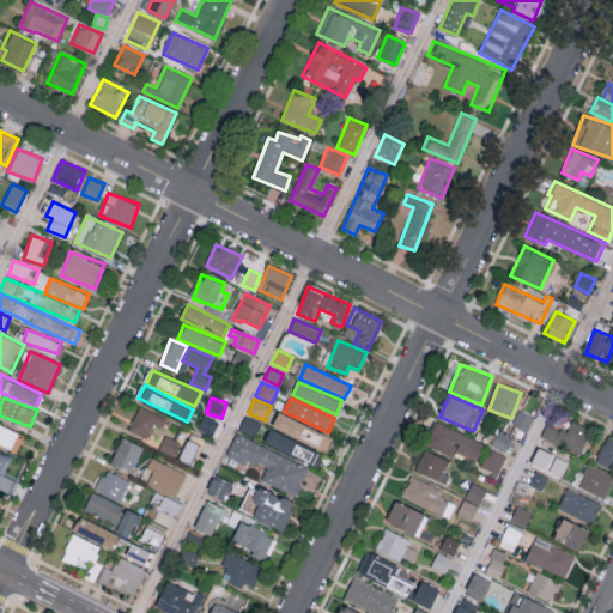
[(163,426),(167,418),(139,405),(128,429),(147,438),(155,423),(163,426)]
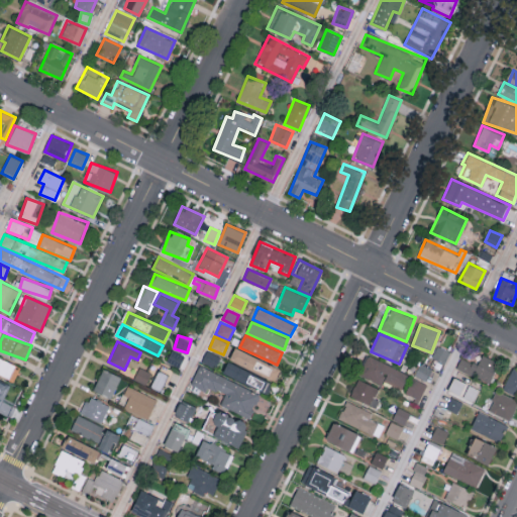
[(444,363),(449,350),(437,345),(431,357),(444,363)]
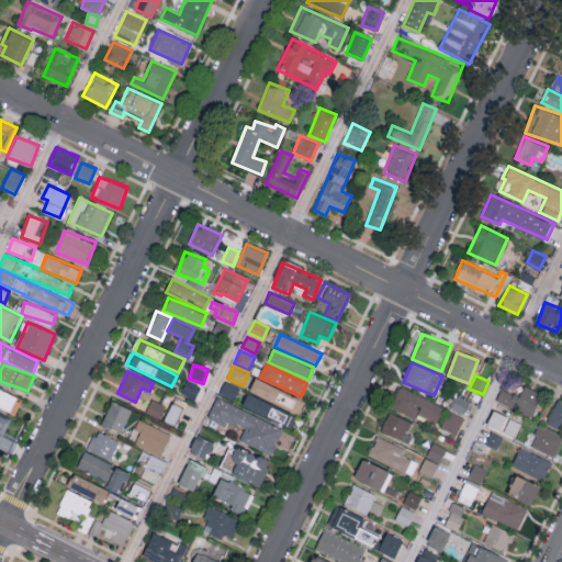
[(249,391),(290,408),(295,395),(255,378),(249,391)]
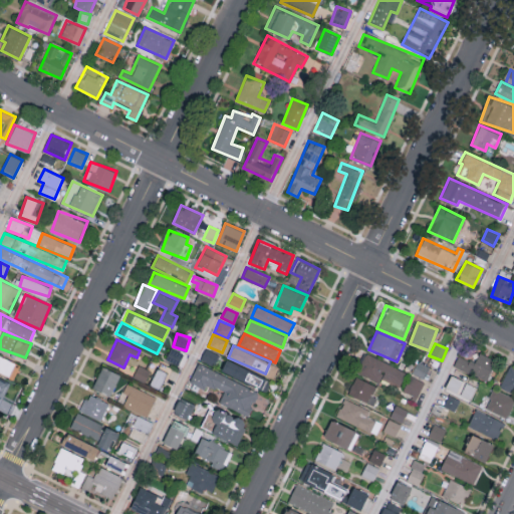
[(201,359),(214,365),(219,354),(206,348),(201,359)]
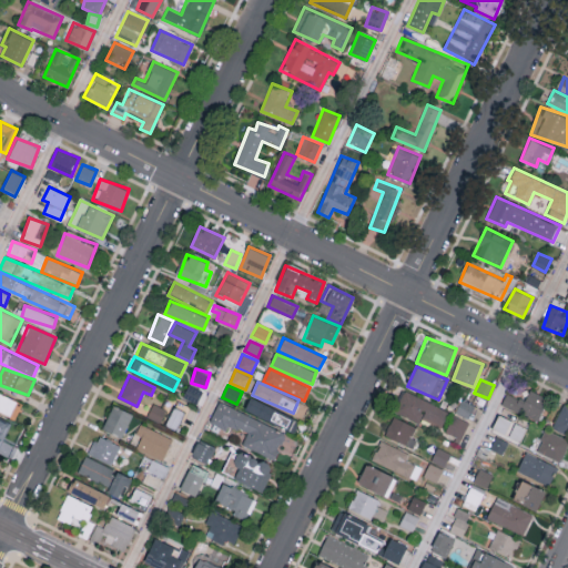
[(198,402),(201,389),(188,386),(184,398),(198,402)]
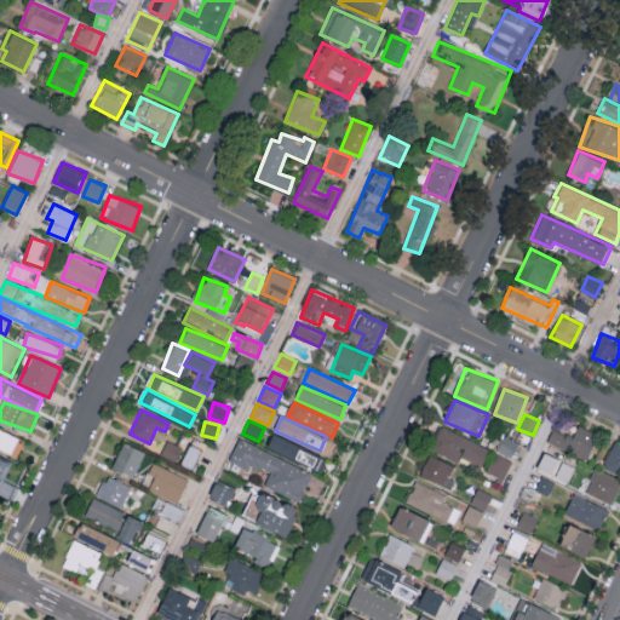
[(429,448),(459,461),(461,458),(481,466),(489,448),(440,425),(429,448)]
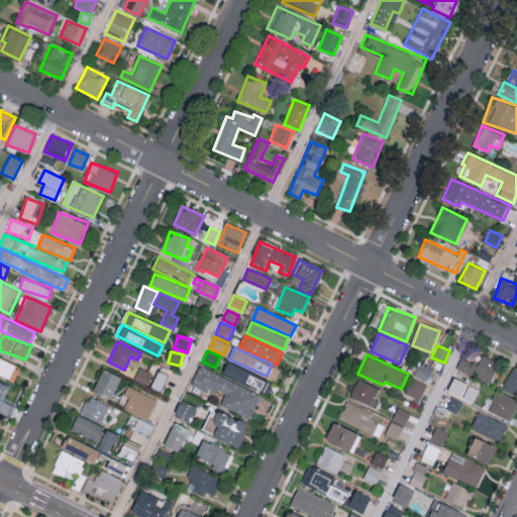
[(456,368),(488,384),(499,363),(483,354),(478,365),(461,356),(456,368)]
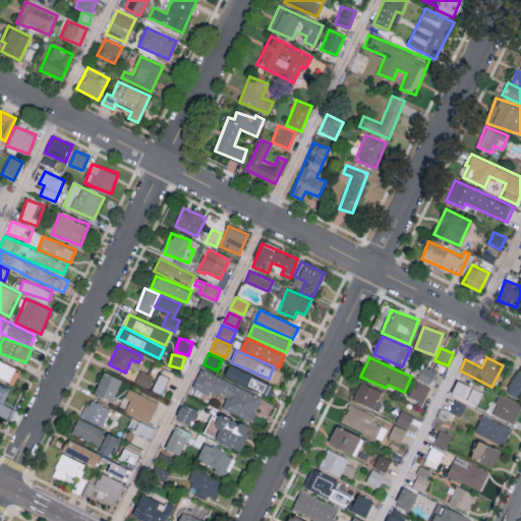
[(0,378),(13,385),(19,370),(0,360),(0,378)]
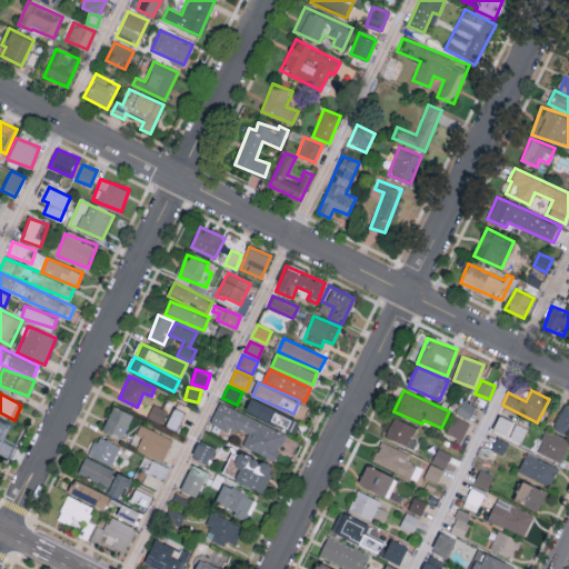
[(246,409),(291,431),(297,420),(251,398),(246,409)]
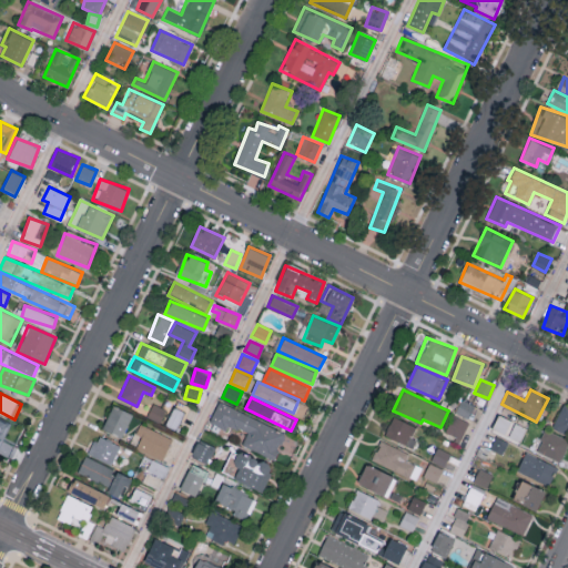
[(468,417),(473,404),(460,399),(456,413),(468,417)]
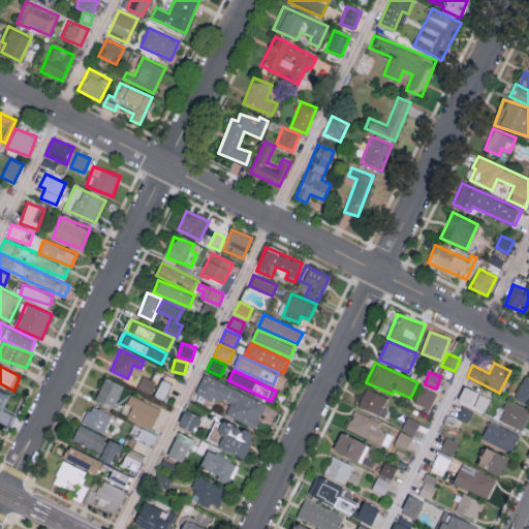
[(137,387),(149,393),(155,380),(143,375),(137,387)]
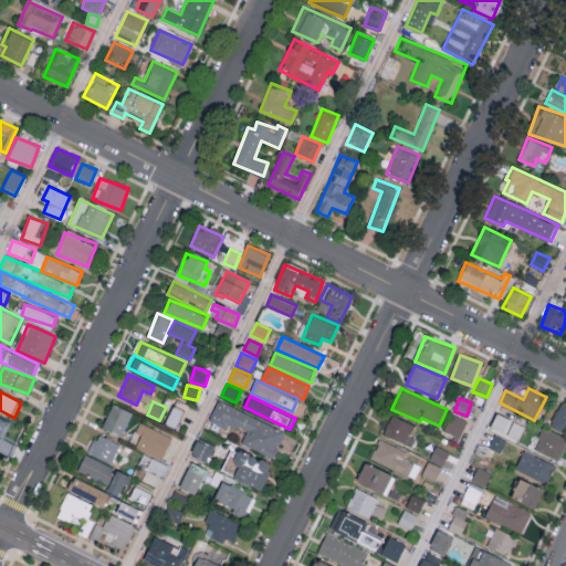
[(209,421),(227,428),(229,425),(245,431),(241,444),(274,458),(285,429),(217,401),(209,421)]
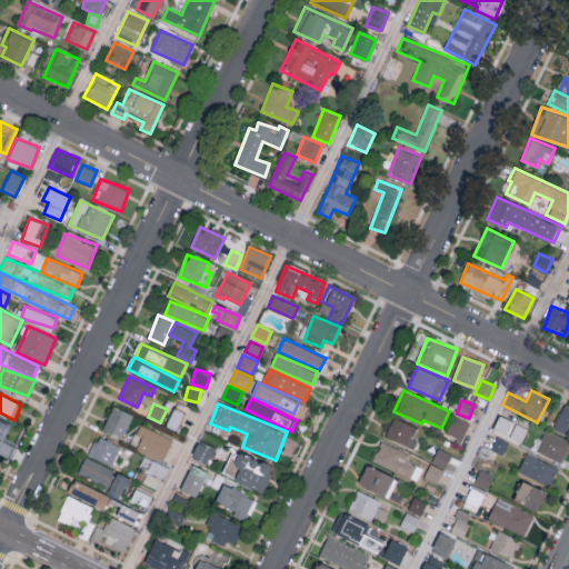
[(568,406),(565,405),(552,428),(568,435),(568,406)]
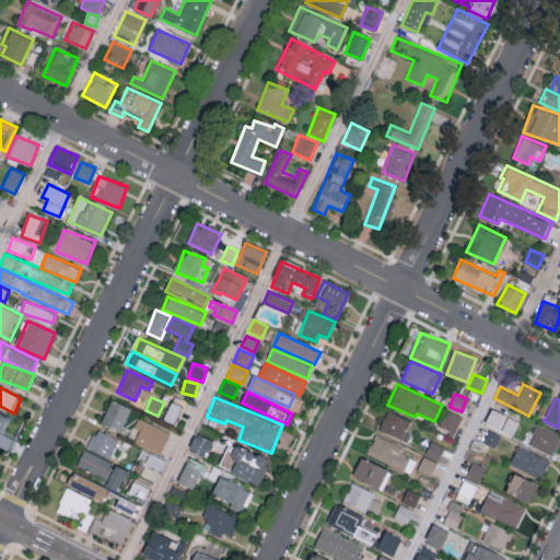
[(101,423),(121,431),(130,406),(111,399),(101,423)]
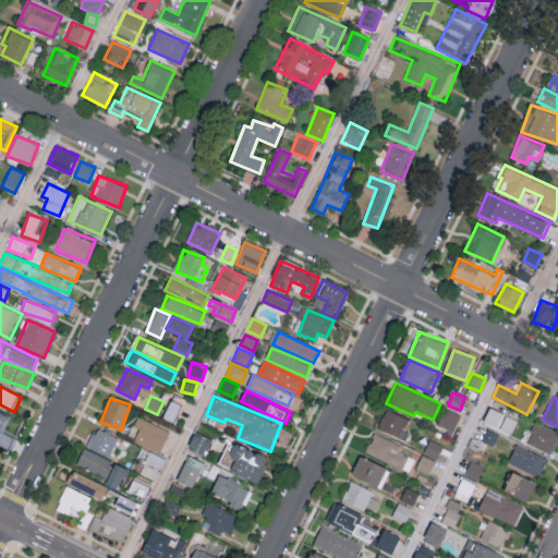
[(162,417),(173,422),(182,404),(171,399),(162,417)]
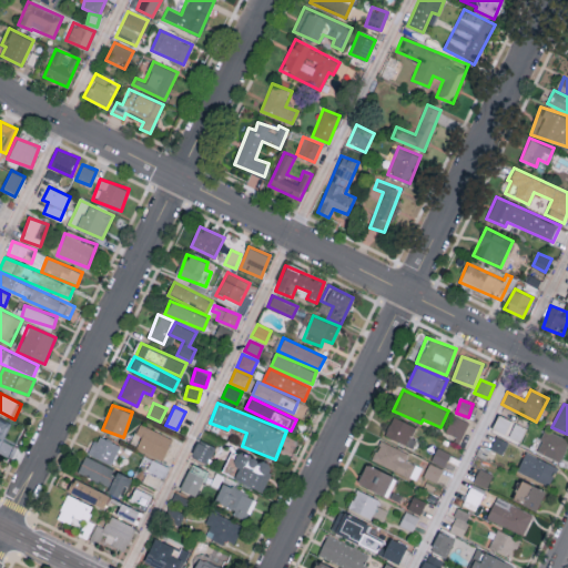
[(468,422),(453,415),(445,434),(460,440),(468,422)]
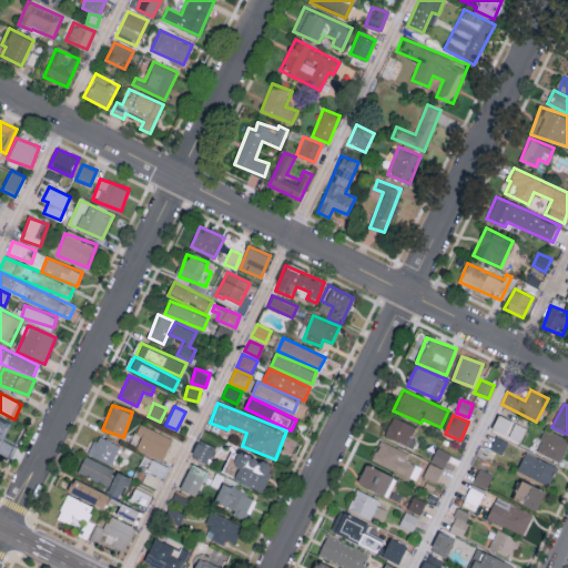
[(418,426),(392,416),(385,436),(411,446),(418,426)]
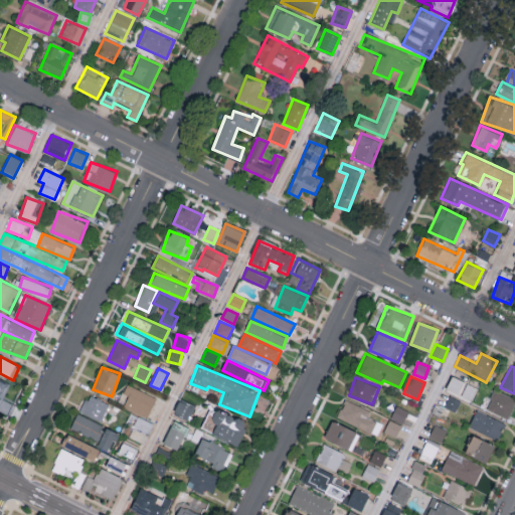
[(473,399),(477,385),(450,377),(446,390),(473,399)]
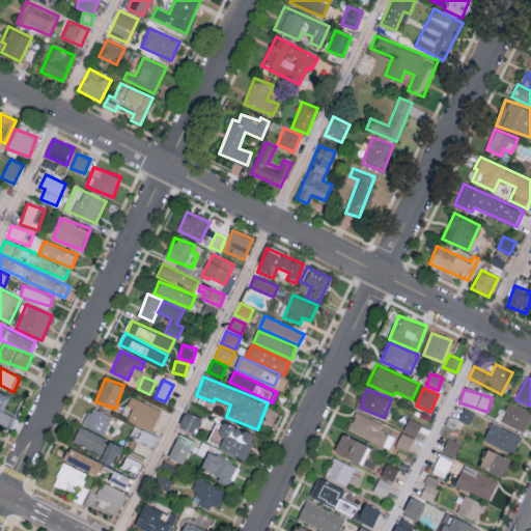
[(133,407),(127,420),(152,430),(161,409),(131,396),(128,404),(133,407)]
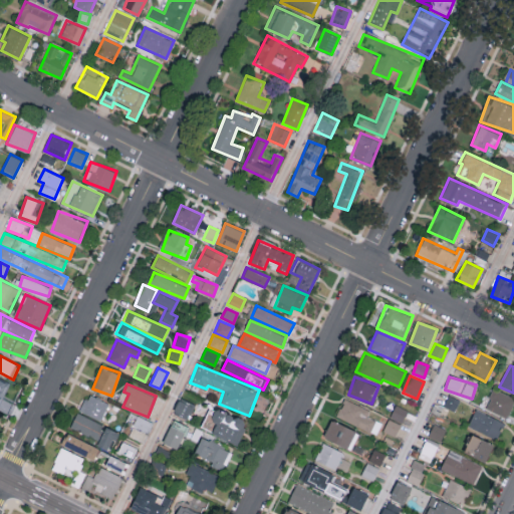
[(513,400),(513,398),(493,389),(485,408),(507,417),(513,400)]
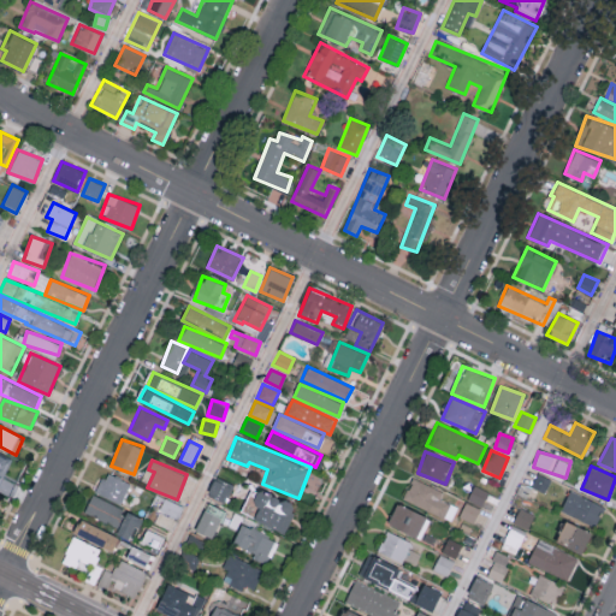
[(130,483),(105,472),(96,492),(122,503),(130,483)]
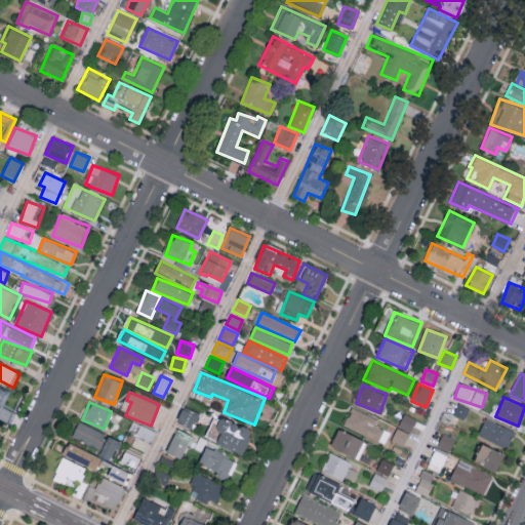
[(453,415),(465,419),(469,407),(457,403),(453,415)]
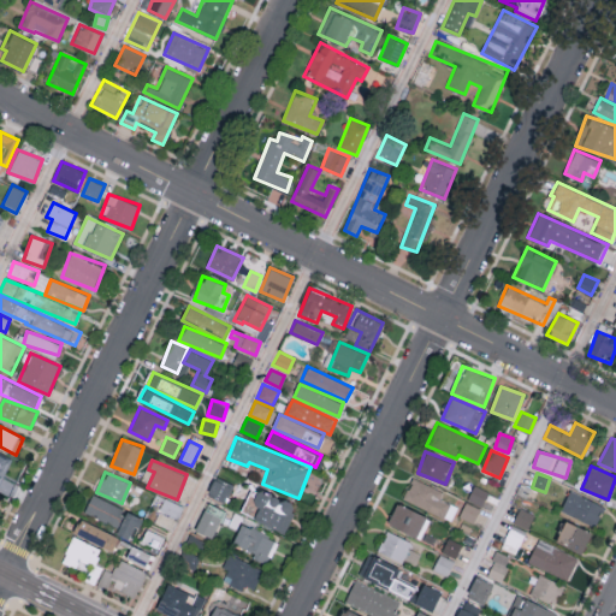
[(207,493),(226,502),(234,486),(214,478),(207,493)]
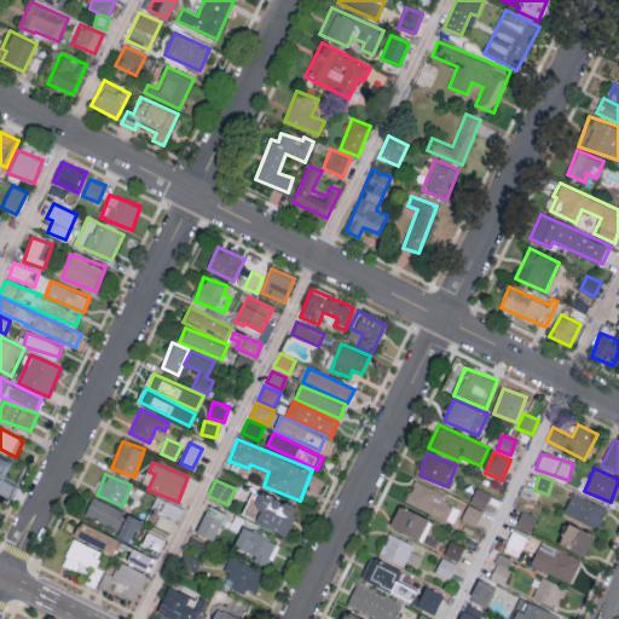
[(405,503),(453,522),(460,508),(441,502),(445,492),(414,480),(405,503)]
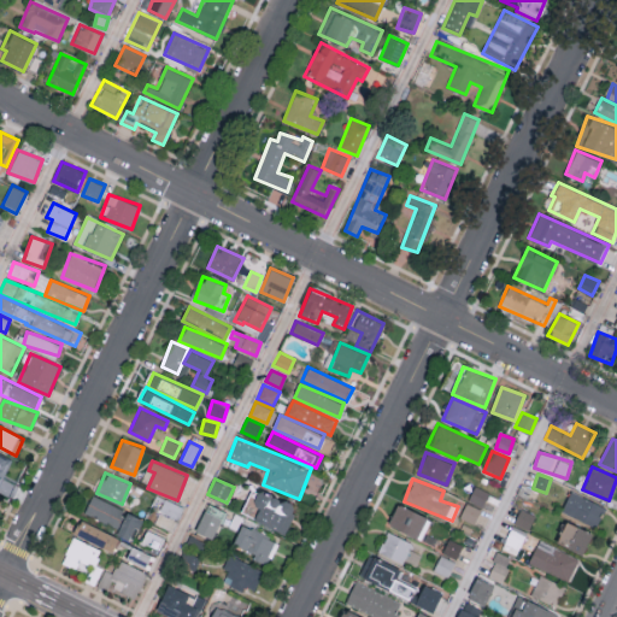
[(469,500),(482,506),(488,492),(475,486),(469,500)]
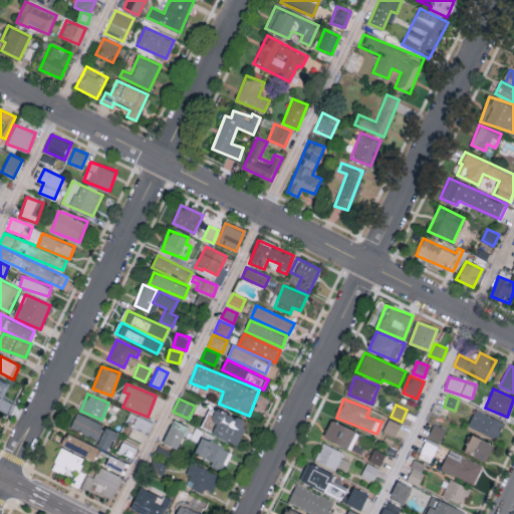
[(236,445),(247,422),(216,407),(210,419),(217,423),(211,433),(236,445)]
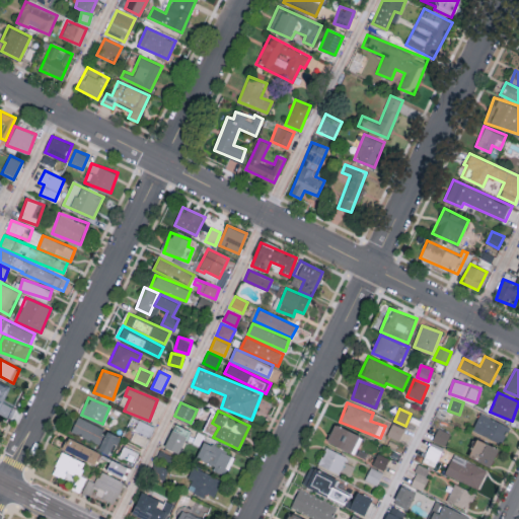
[(501,443),(509,427),(480,413),(472,429),(501,443)]
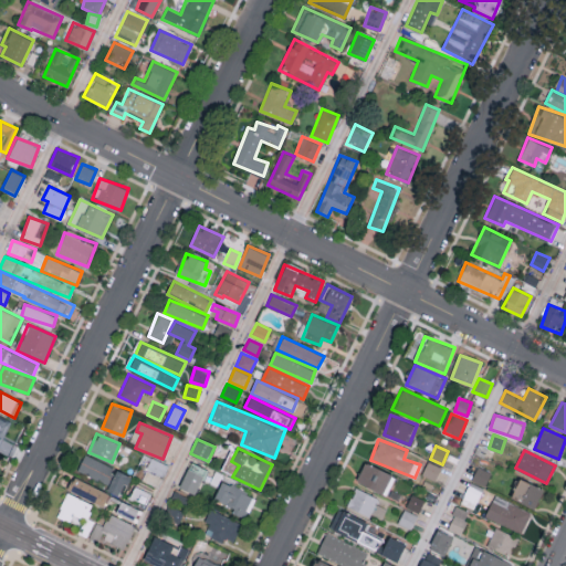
[(123,493),(130,475),(84,454),(76,472),(123,493)]
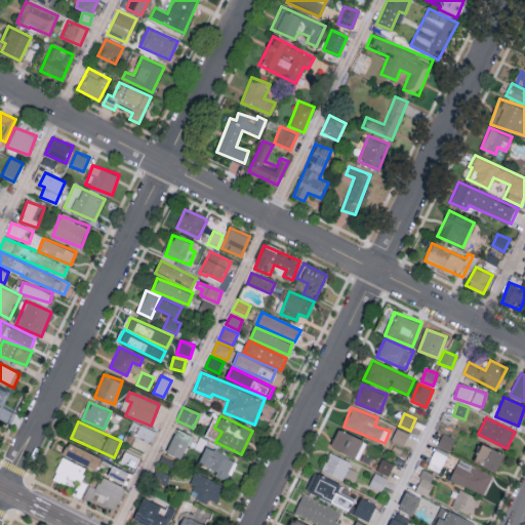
[(135,434),(151,442),(156,432),(140,425),(135,434)]
